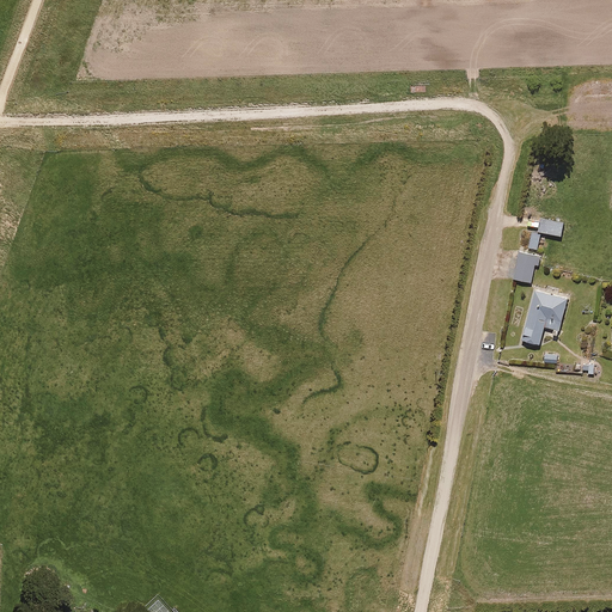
[(563,221),(545,218),(543,233),(561,237),(563,221)]
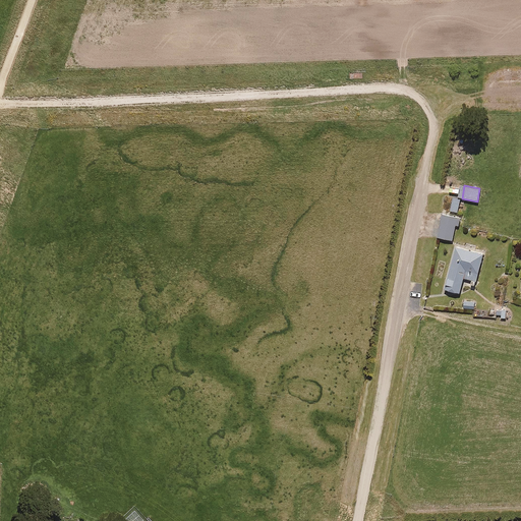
[(460,198),(453,196),(451,211),(458,213),(460,198)]
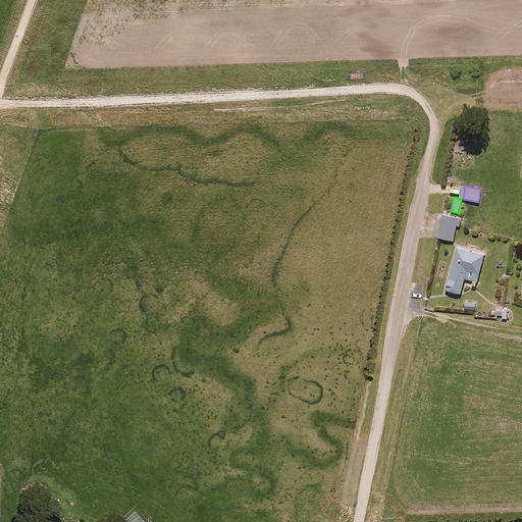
[(458,219),(442,215),(437,239),(453,242),(458,219)]
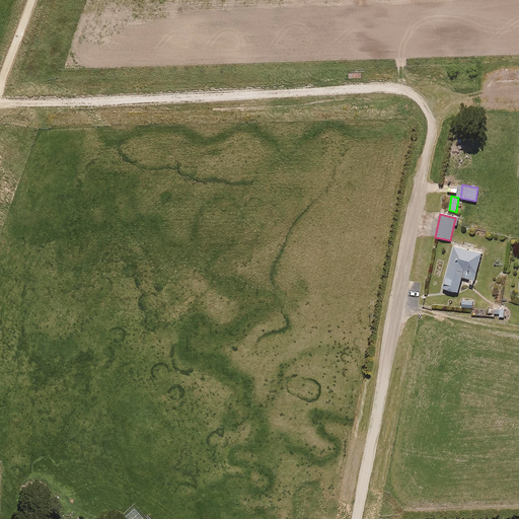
[(482,253),(453,246),(442,289),(457,293),(461,278),(474,281),(482,253)]
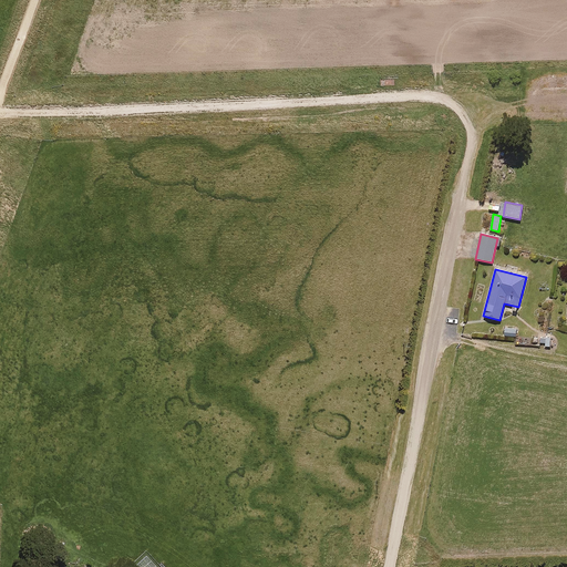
[(516,329),(504,328),(503,336),(516,337),(516,329)]
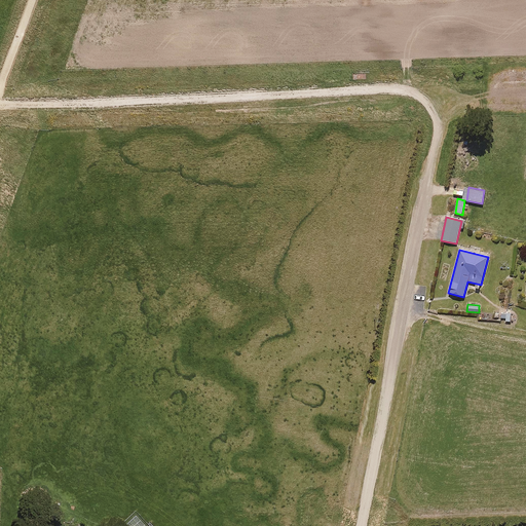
[(511,323),(511,310),(500,310),(500,318),(503,318),(503,323),(511,323)]
